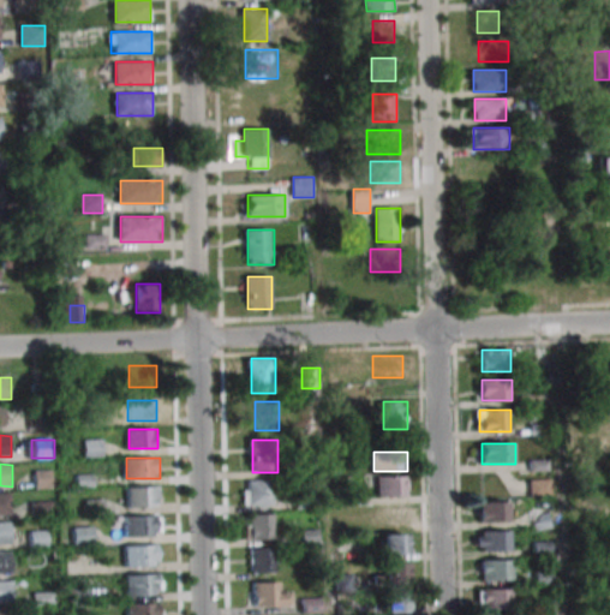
[(411,476),(380,476),(380,497),(411,497),(411,476)]
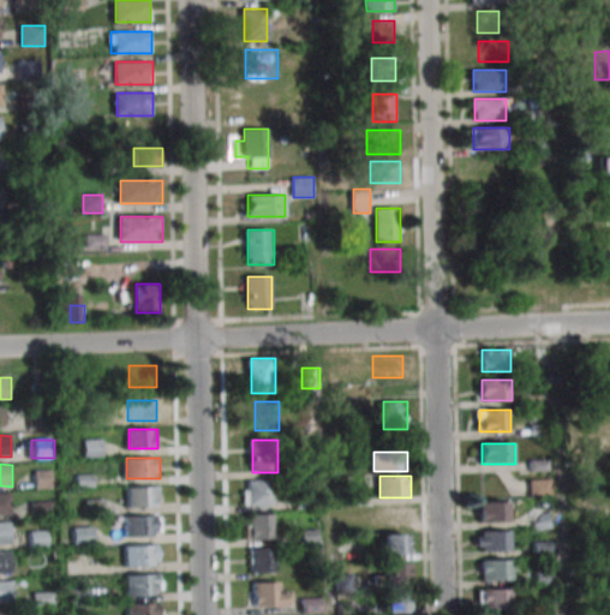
[(247,479),(247,507),(276,507),(276,479),(247,479)]
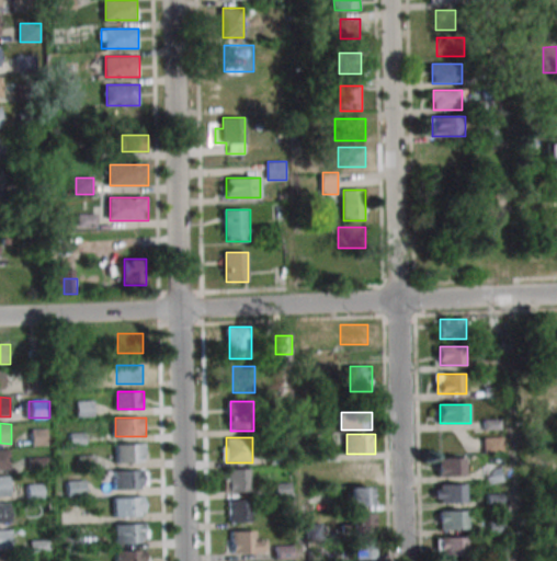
[(506,437),(486,437),(486,454),(506,454),(506,437)]
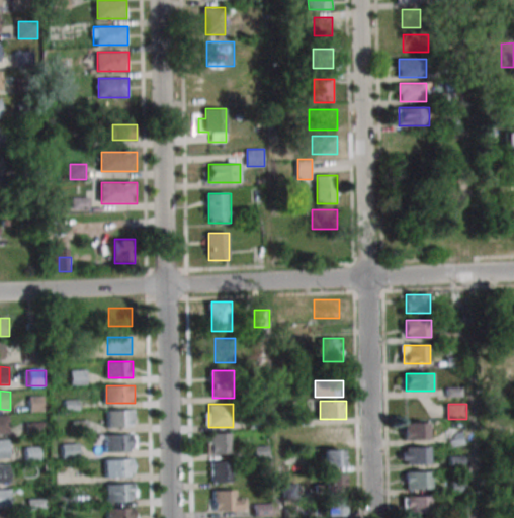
[(137,410),(109,410),(109,427),(137,427),(137,410)]
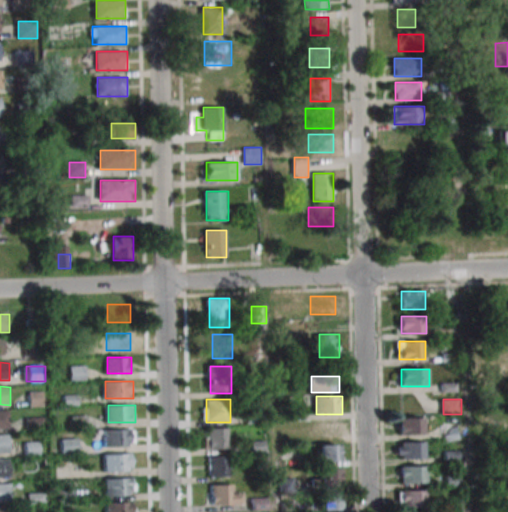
[(11,411),(0,410),(0,428),(11,428),(11,411)]
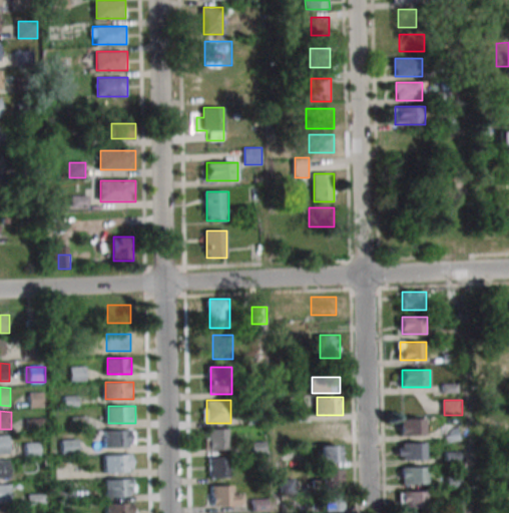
[(46,431),(46,418),(29,419),(29,431),(46,431)]
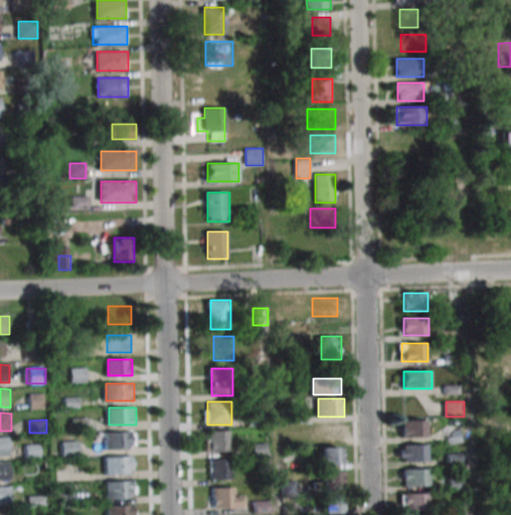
[(429,437),(429,420),(403,420),(403,437),(429,437)]
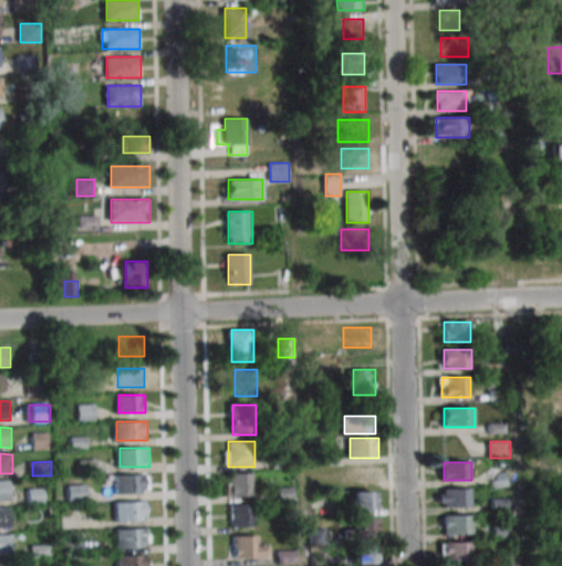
[(351,465),(351,484),(381,484),(381,465),(351,465)]
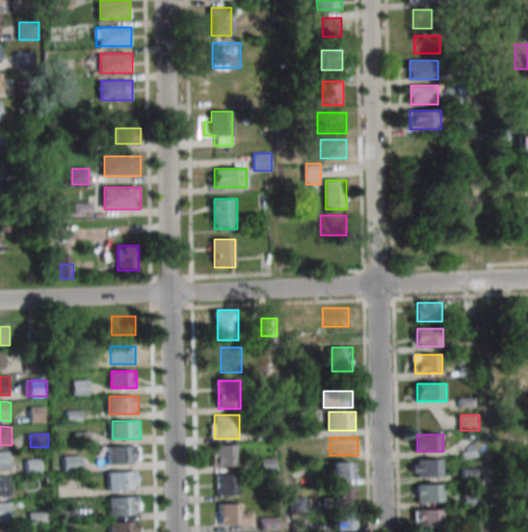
[(219,467),(240,467),(240,444),(219,444),(219,467)]
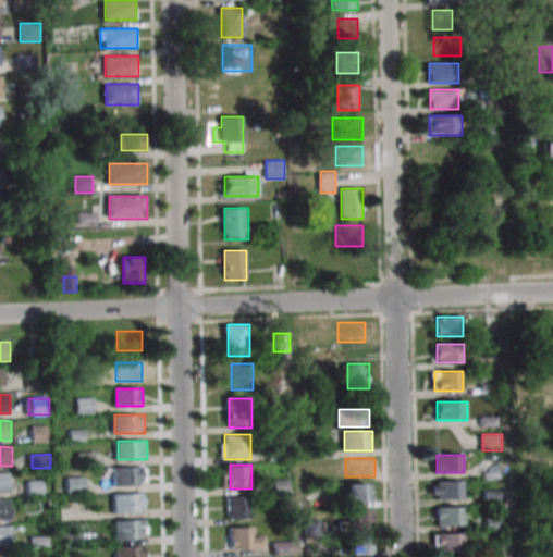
[(148,467),(115,467),(115,485),(148,485),(148,467)]
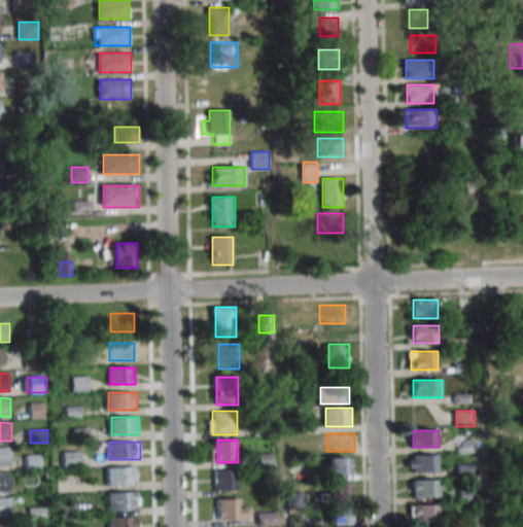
[(0,465),(11,465),(11,448),(0,447),(0,465)]
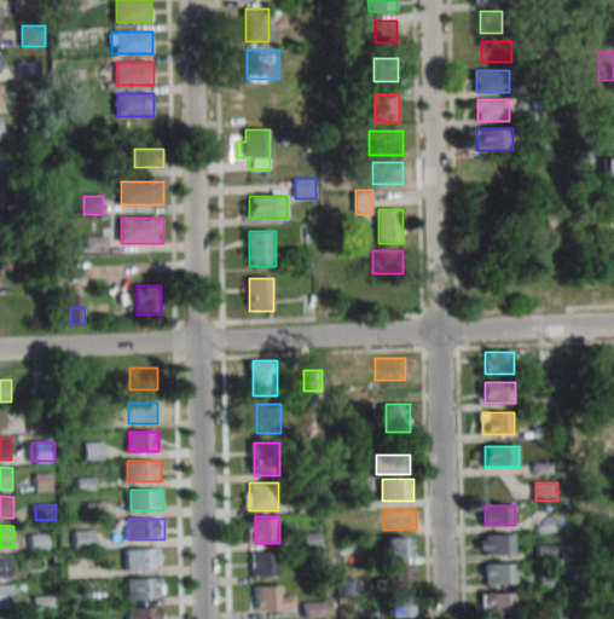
[(77,531),(77,545),(97,545),(97,531),(77,531)]
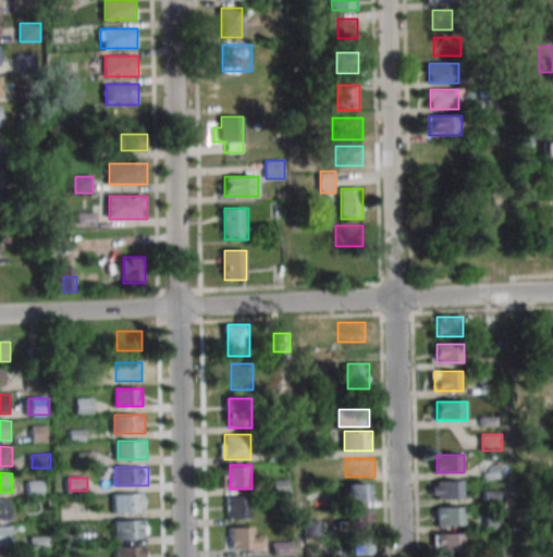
[(465,499),(465,481),(434,481),(434,499),(465,499)]
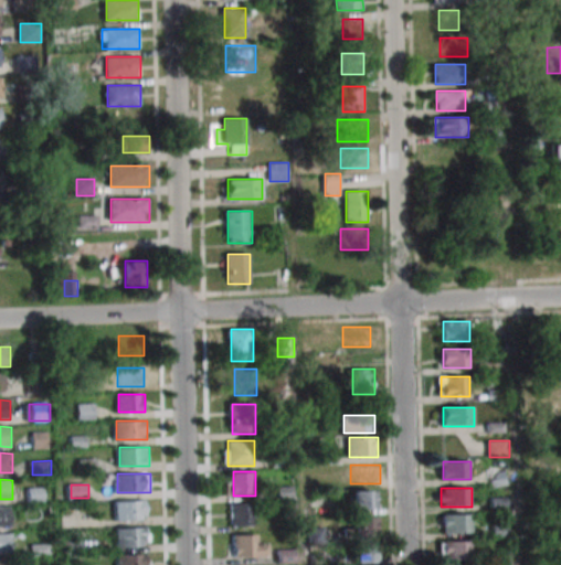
[(355,491),(355,509),(377,509),(377,491),(355,491)]
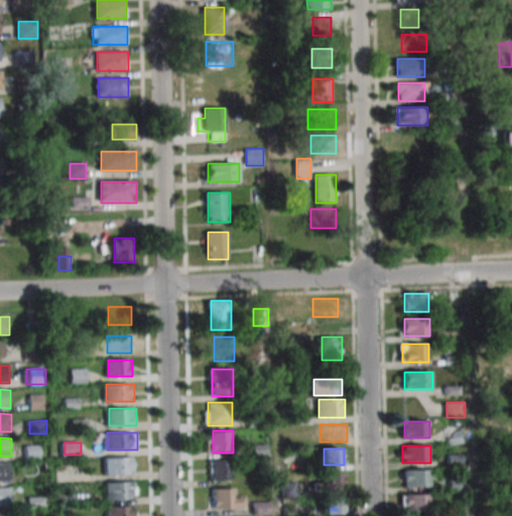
[(134,458),(108,458),(108,475),(134,475),(134,458)]
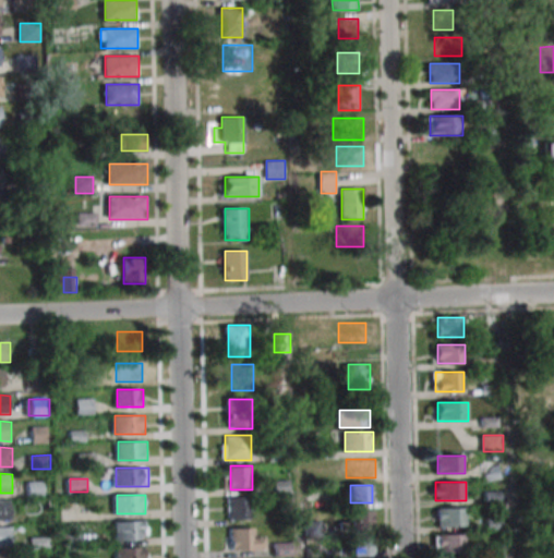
[(253,497),(231,497),(231,520),(253,520),(253,497)]
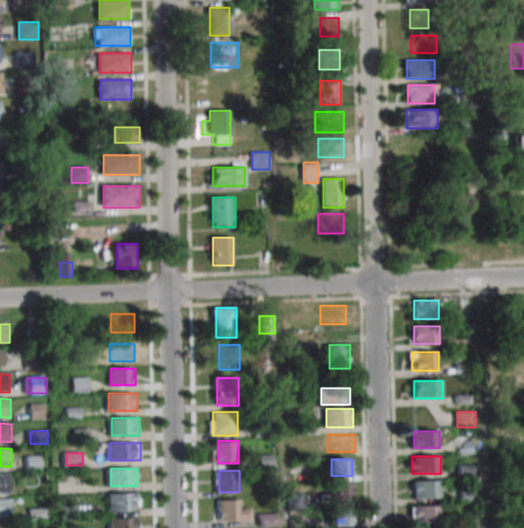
[(0,473),(0,492),(12,493),(11,473),(0,473)]
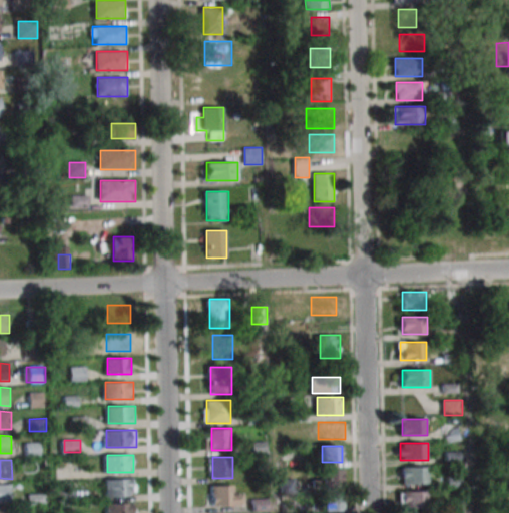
[(430,484),(430,467),(404,467),(404,484),(430,484)]
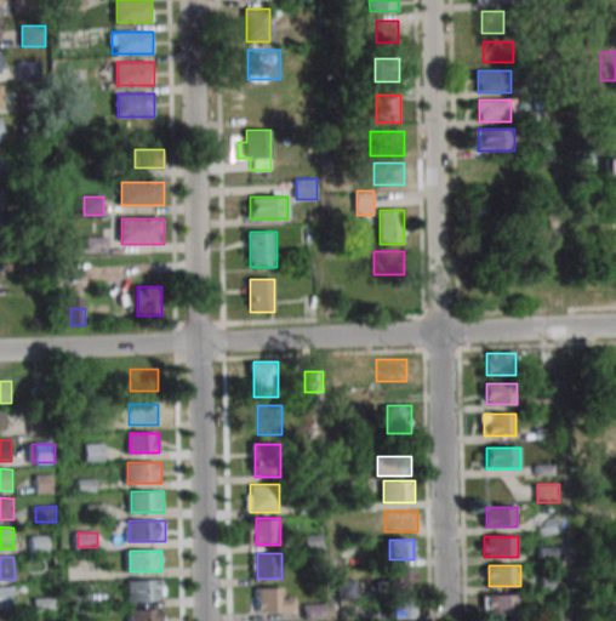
[(391,569),(391,590),(414,590),(414,569),(391,569)]
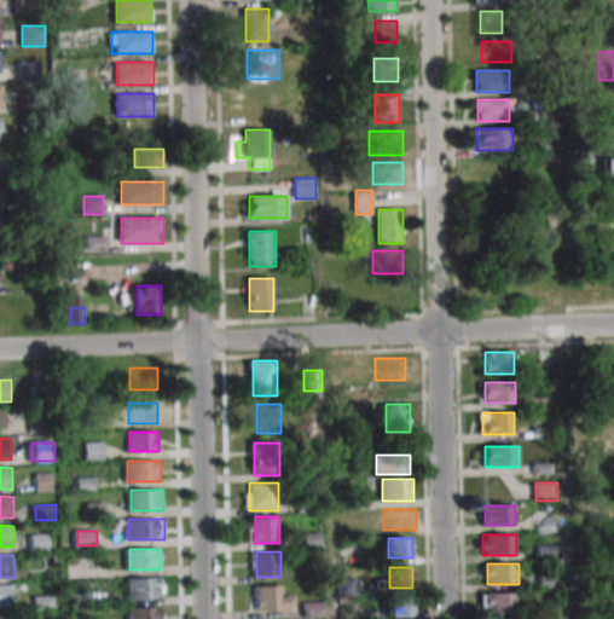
[(166,578),(129,578),(129,599),(166,599),(166,578)]
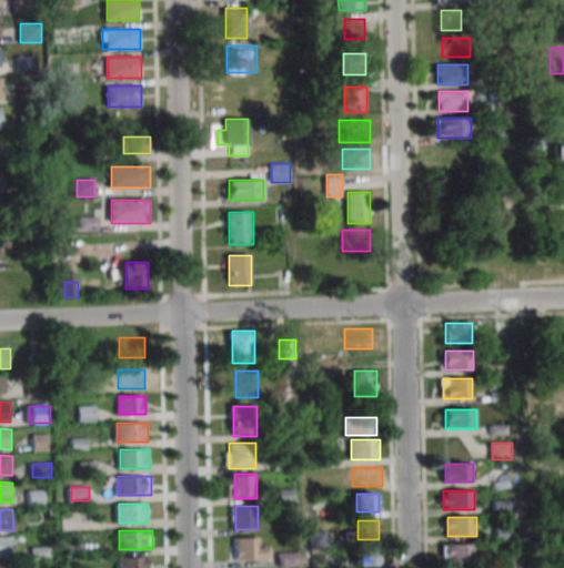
[(0,556),(16,557),(14,536),(0,536),(0,556)]
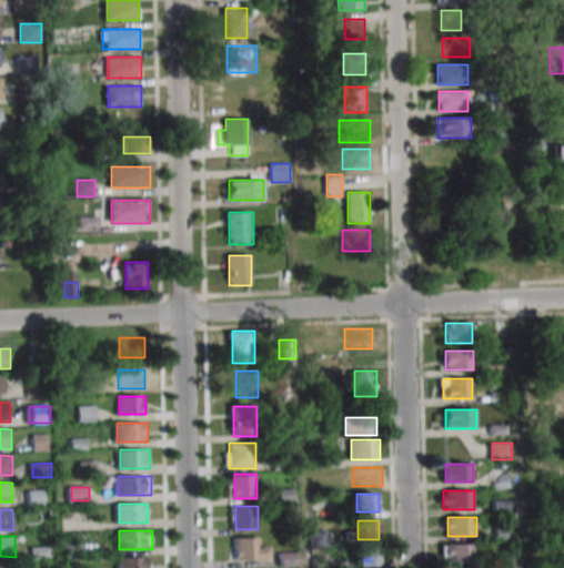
[(263,538),(234,538),(234,560),(272,560),(272,547),(263,547),(263,538)]
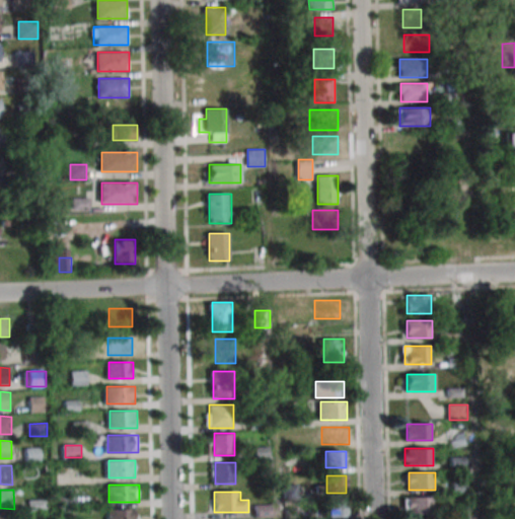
[(407,497),(408,515),(435,515),(435,497),(407,497)]
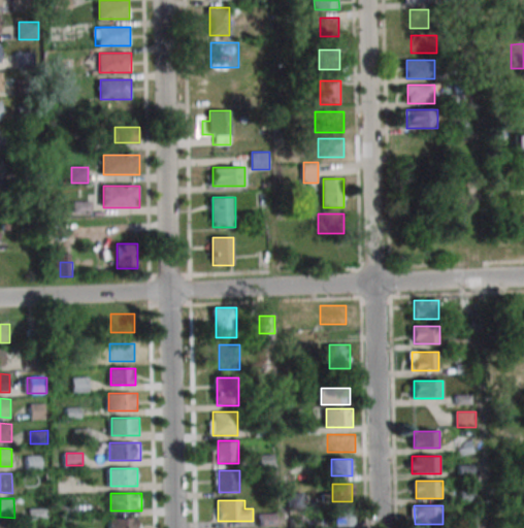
[(352,527),(352,509),(332,509),(332,527),(352,527)]
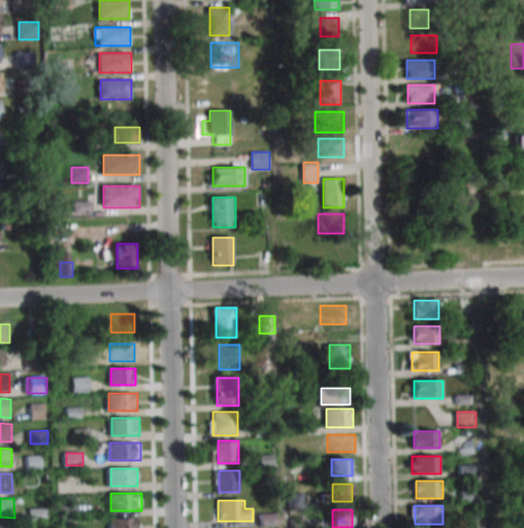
[(262,526),(279,526),(279,514),(262,514),(262,526)]
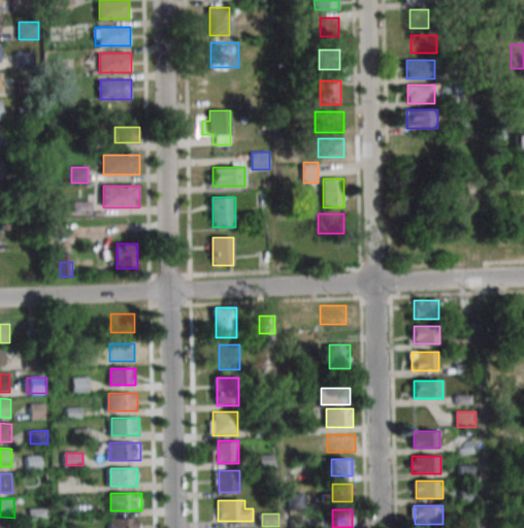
[(110,527),(137,527),(138,518),(111,518),(110,527)]
